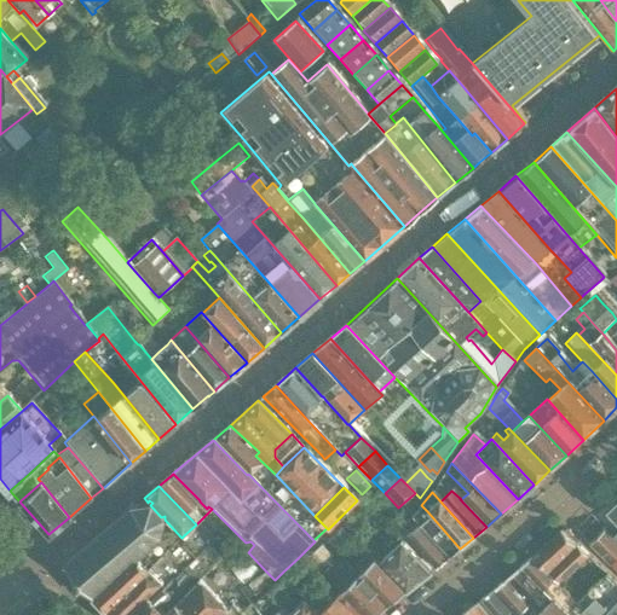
[(616,497),(604,510),(616,524),(616,497)]
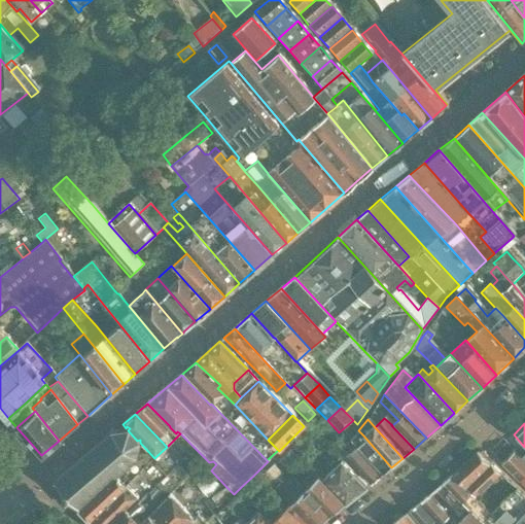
[(65,472),(54,482),(64,493),(64,494),(64,496),(65,498),(67,498),(67,497),(77,509),(78,508),(115,475),(131,461),(132,459),(134,461),(136,459),(134,456),(138,443),(140,443),(140,440),(137,441),(128,430),(130,428),(127,426),(126,428),(126,429),(112,432),(110,430),(107,432),(109,434),(65,472)]
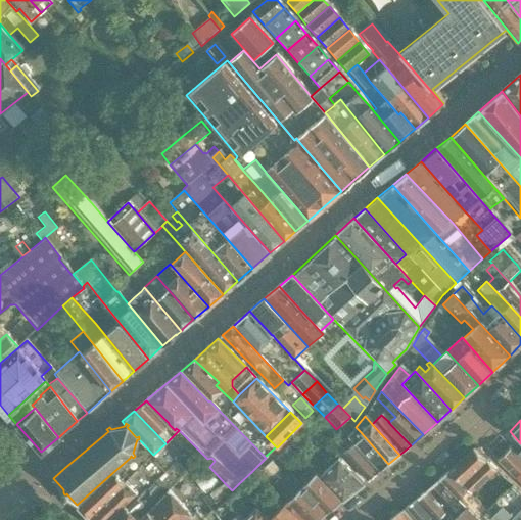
[(356,427),(346,438),(377,473),(388,464),(361,432),(356,427)]
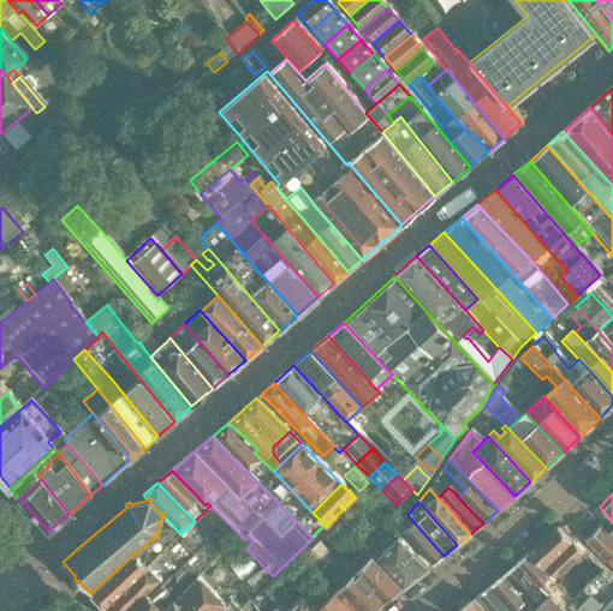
[(408,515),(397,527),(430,565),(444,556),(408,515)]
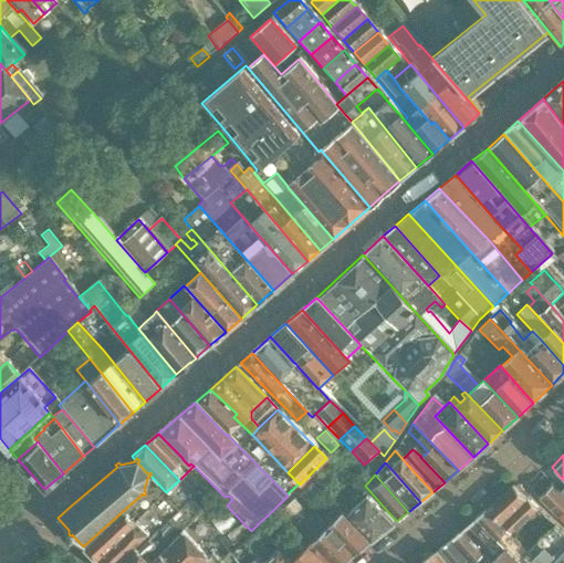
[(319,477),(313,482),(321,490),(327,485),(319,477)]
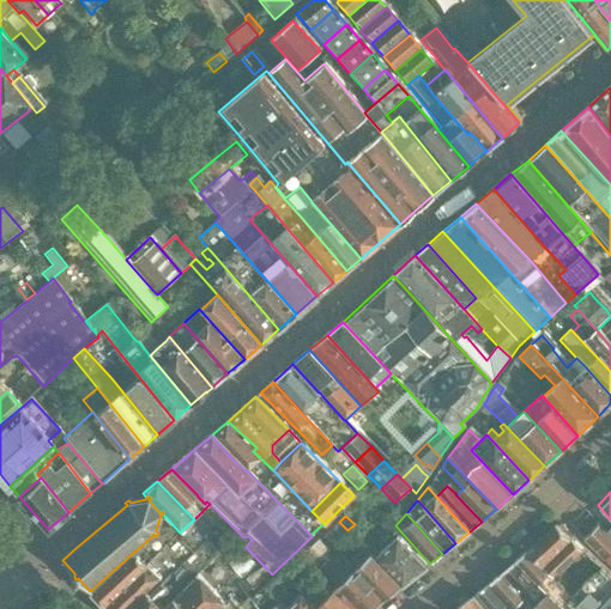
[(91,590),(90,591),(103,604),(145,564),(159,577),(163,580),(170,574),(195,548),(204,541),(210,535),(194,519),(182,530),(180,533),(179,531),(164,546),(155,537),(156,536),(153,534),(152,536),(134,552),(91,590)]
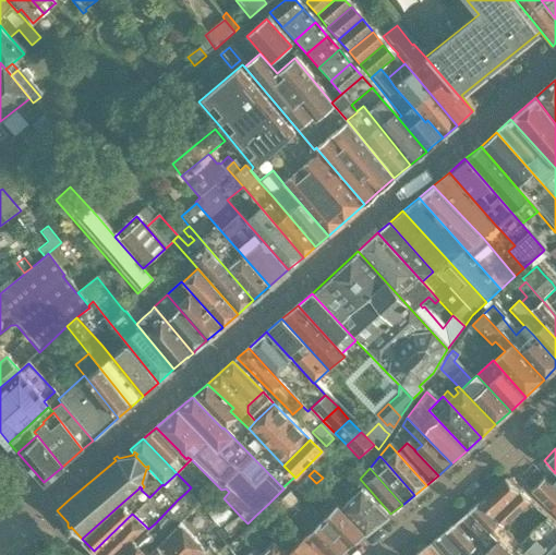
[(305,479),(300,485),(307,493),(313,486),(305,479)]
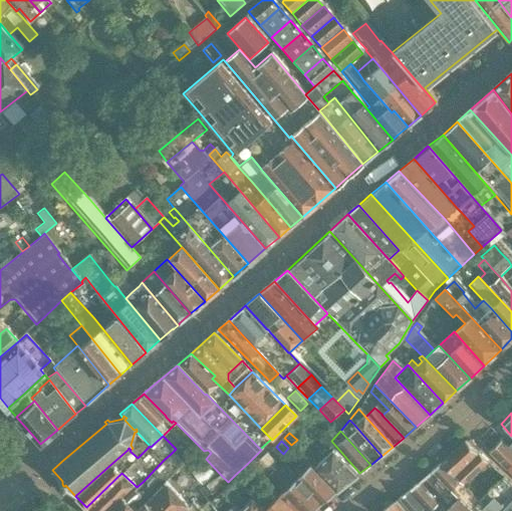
[(500,441),(488,454),(505,471),(511,463),(511,452),(506,447),(500,441)]
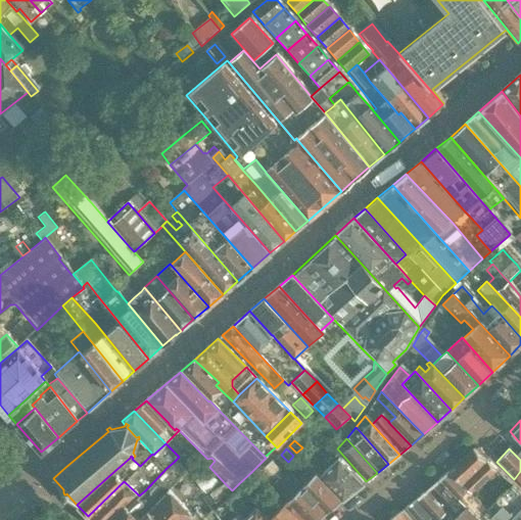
[(473,451),(447,473),(461,486),(464,483),(485,463),(473,451)]
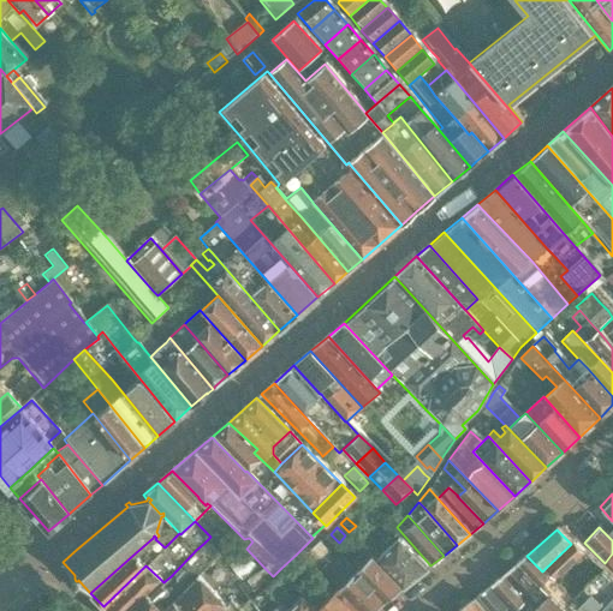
[(339,543),(331,534),(323,540),(332,549),(339,543)]
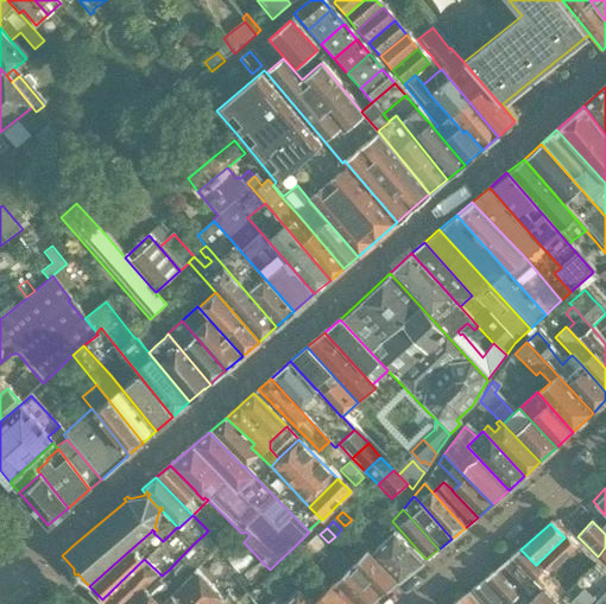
[(372,555),(371,555),(397,582),(398,582),(422,563),(392,534),(372,555)]
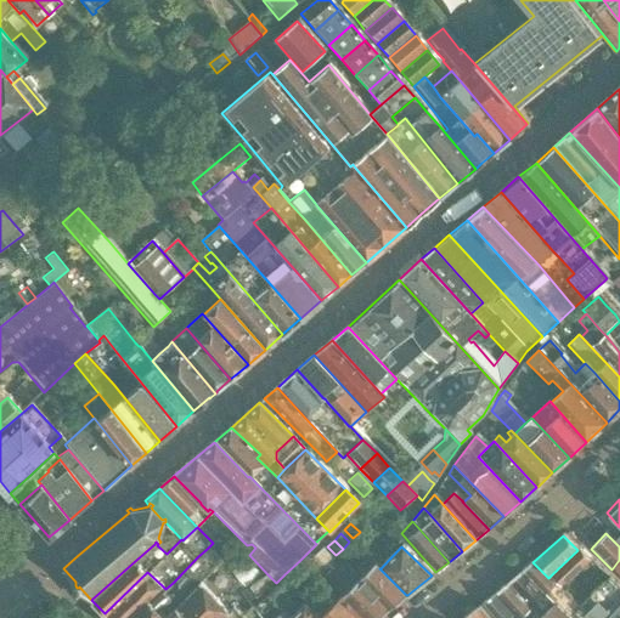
[(146,601),(128,617),(165,617),(199,584),(220,562),(207,549),(198,556),(173,583),(165,589),(155,600),(150,605),(146,601)]
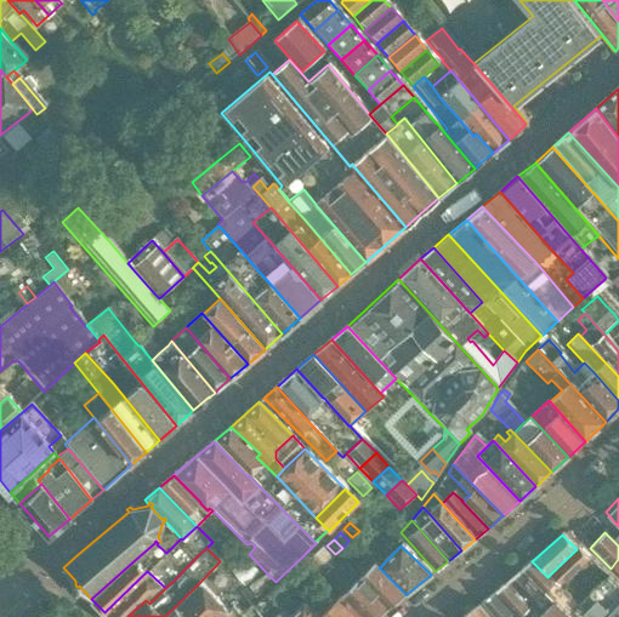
[(310,560),(318,569),(329,559),(321,549),(310,560)]
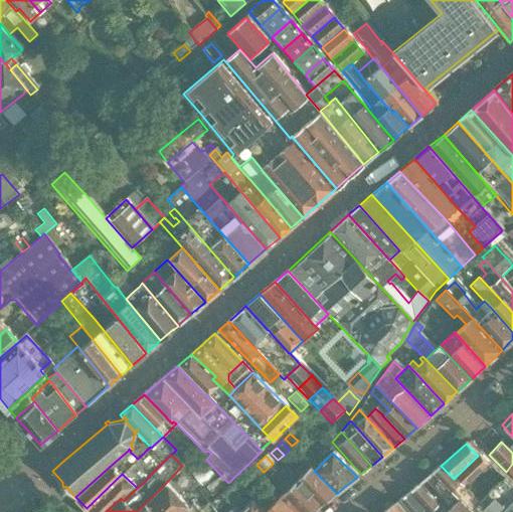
[(457,476),(454,479),(461,486),(463,489),(463,488),(466,485),(488,465),(478,456),(457,476)]
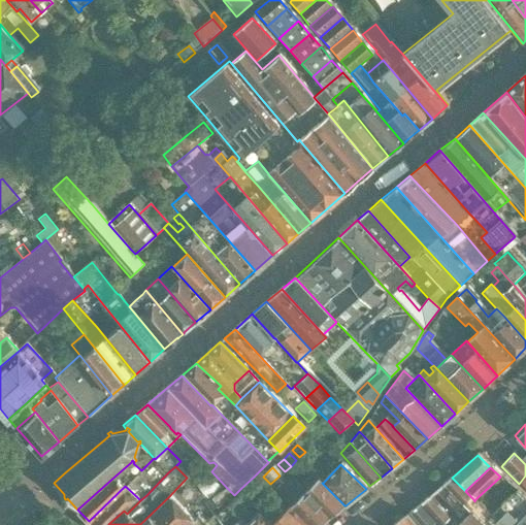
[(313,472),(299,487),(329,518),(344,505),(322,483),(323,483),(313,472)]
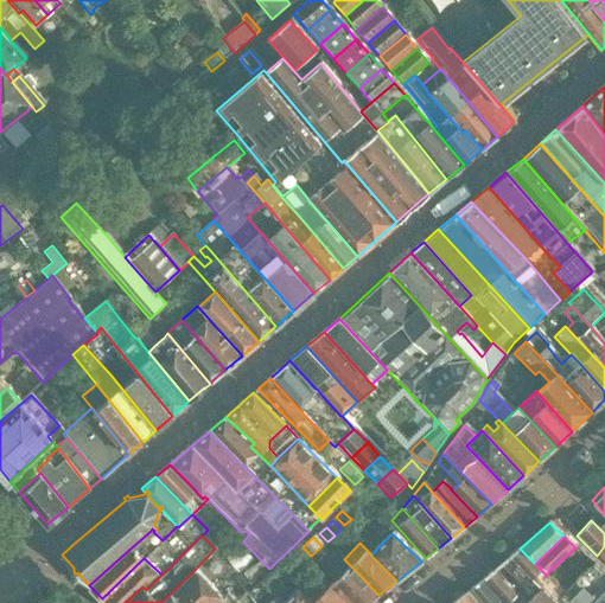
[(518,547),(508,558),(536,585),(537,587),(554,602),(562,602),(559,598),(564,594),(546,575),(546,576),(543,572),(535,564),(520,549),(518,547)]
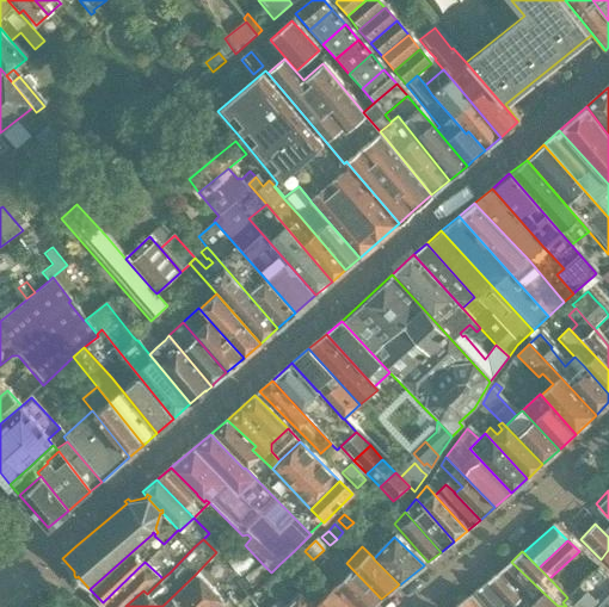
[(145,562),(103,602),(106,606),(125,606),(143,590),(147,594),(152,589),(148,587),(159,575),(145,562)]
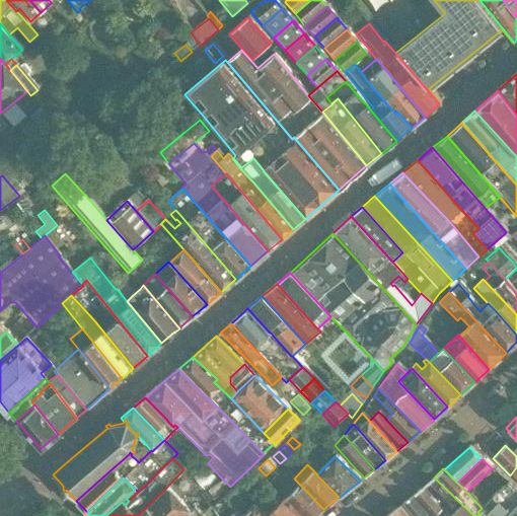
[(434,477),(423,487),(446,513),(458,501),(434,477)]
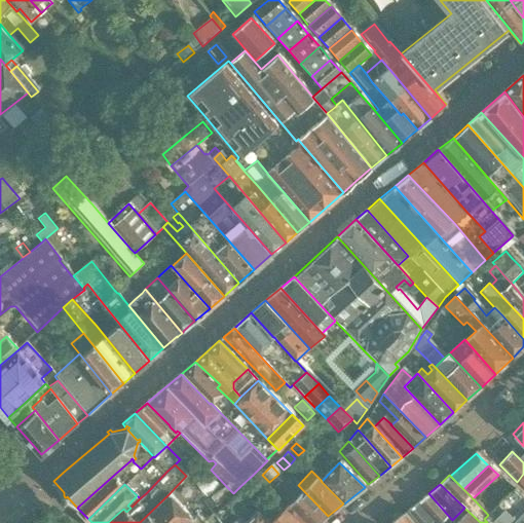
[(298,485),(285,498),(289,502),(308,522),(319,522),(328,516),(298,485)]
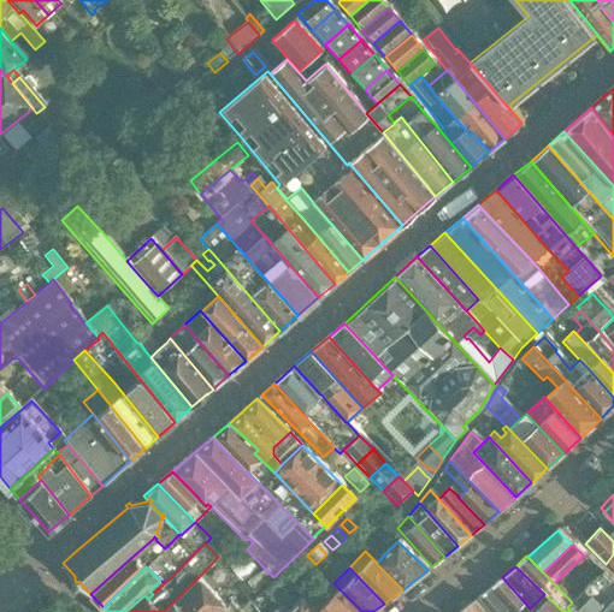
[(572,602),(567,607),(571,611),(613,611),(613,583),(602,574),(572,602)]
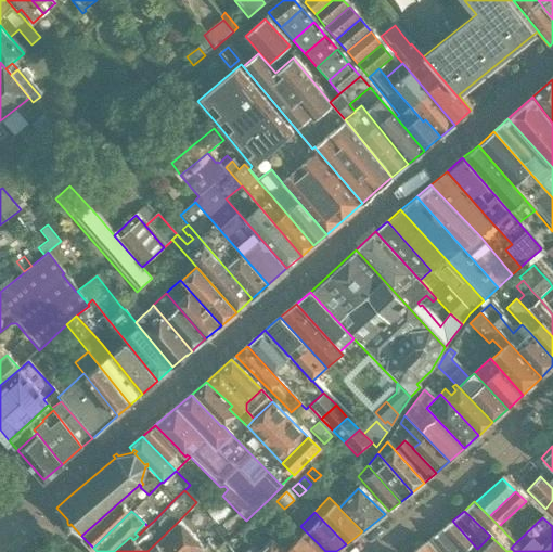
[(246,528),(240,534),(244,539),(252,548),(253,547),(256,551),(282,551),(273,542),(267,549),(256,538),(262,531),(254,521),(246,528)]
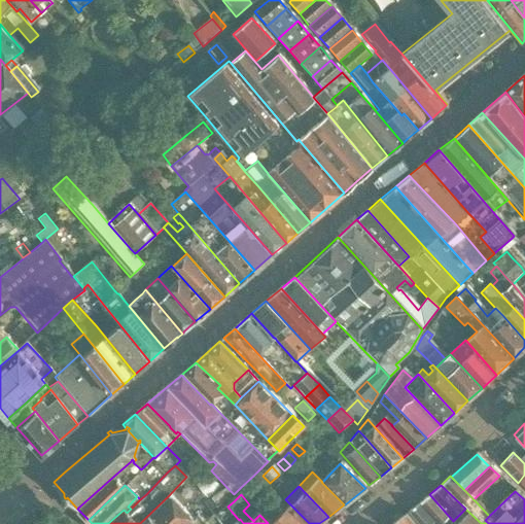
[(429,494),(418,503),(435,523),(450,523),(453,521),(429,494)]
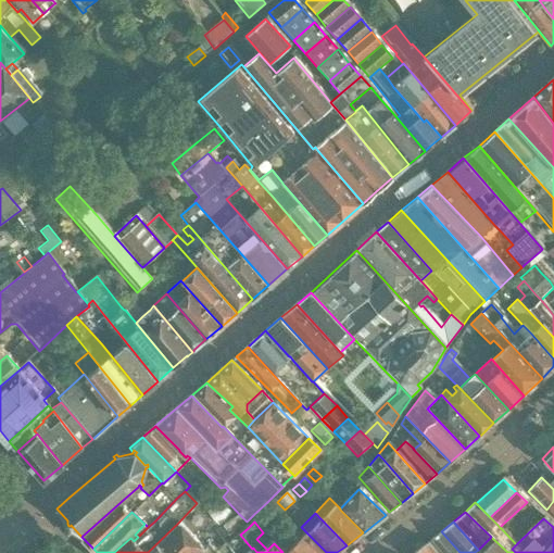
[(178,523),(148,552),(200,552),(203,550),(193,539),(178,523)]
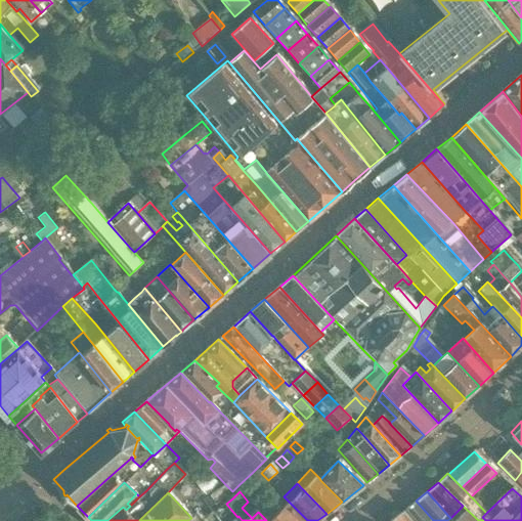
[(265,506),(258,512),(266,520),(307,520),(288,501),(274,515),(265,506)]
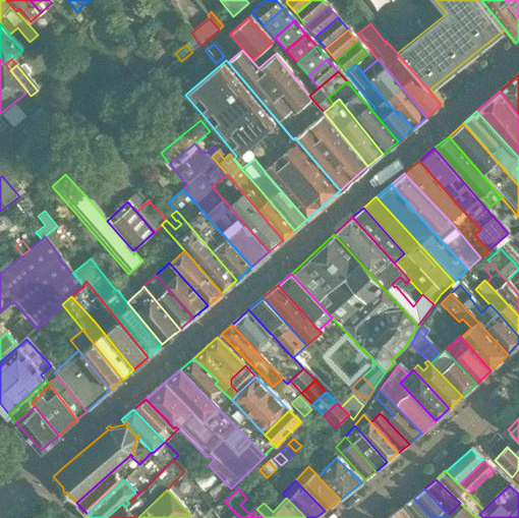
[(430,517),(413,498),(402,507),(411,517),(430,517)]
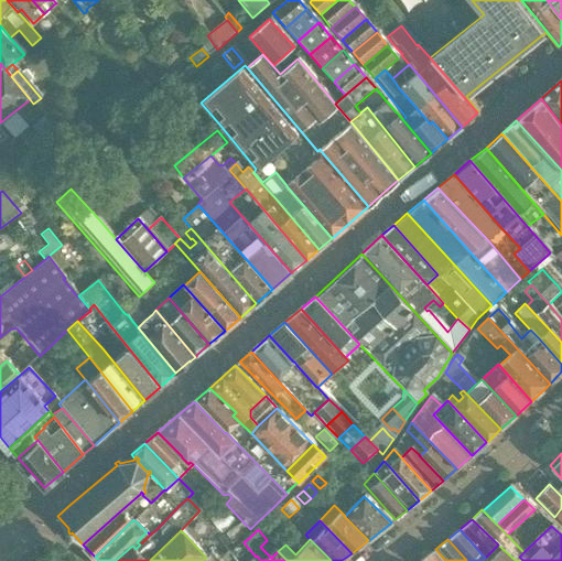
[(244,542),(231,552),(236,558),(248,548),(244,542)]
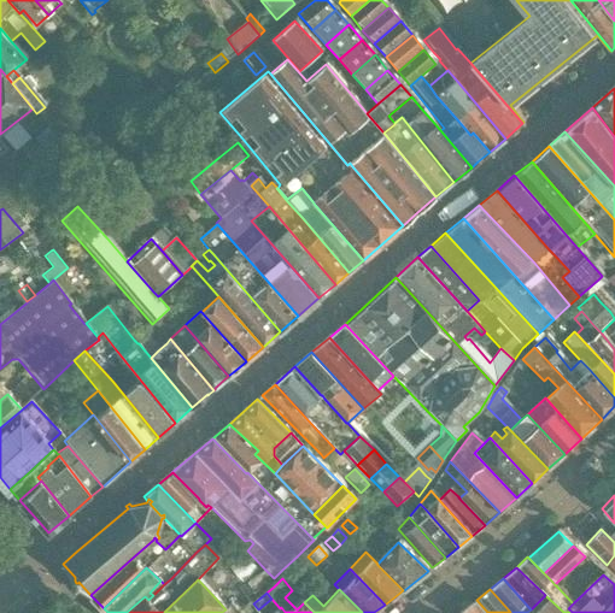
[(563,612),(546,596),(545,595),(531,609),(527,612),(563,612)]
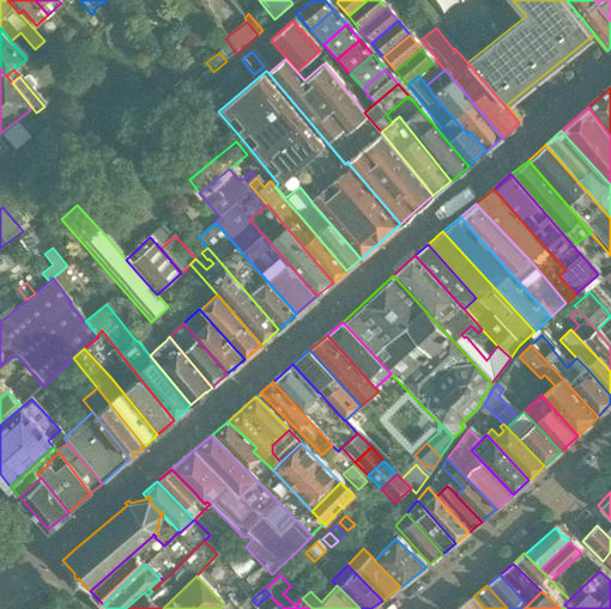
[(484,608),(473,596),(457,608),(484,608)]
